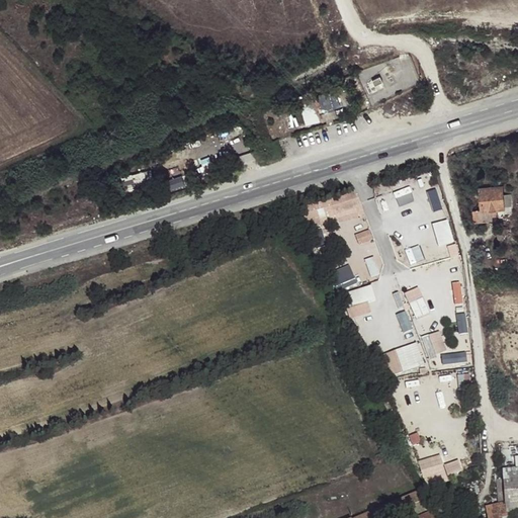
[(390,76),(371,83),(375,91),(385,86),(387,90),(396,87),(390,76)]
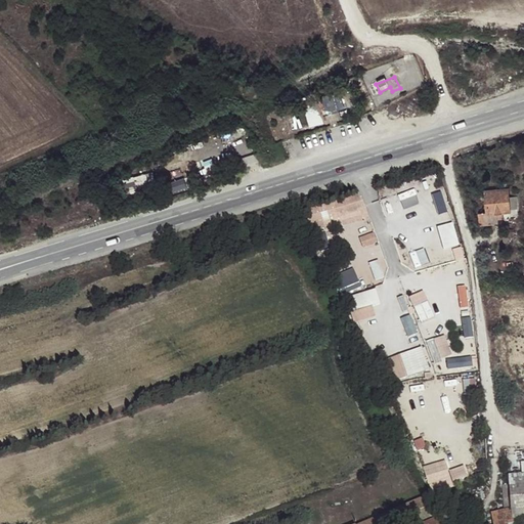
[(334,93),(319,97),(323,116),(339,113),(334,93)]
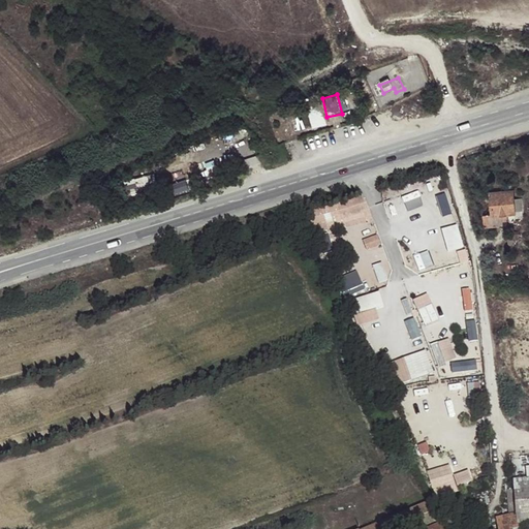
[(321,95),(306,99),(313,128),(329,124),(327,117),(322,98),(321,95)]
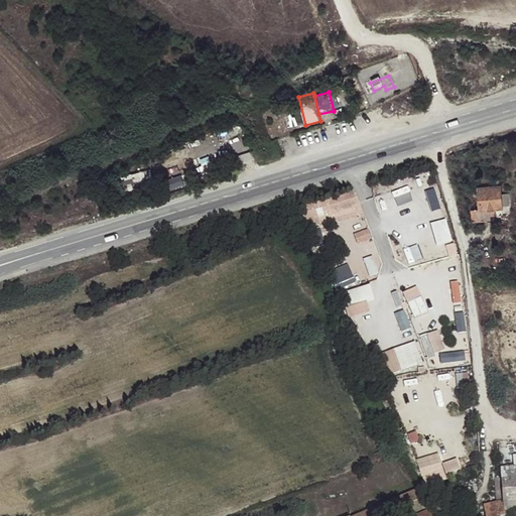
[(418,189),(425,206),(440,200),(433,183),(418,189)]
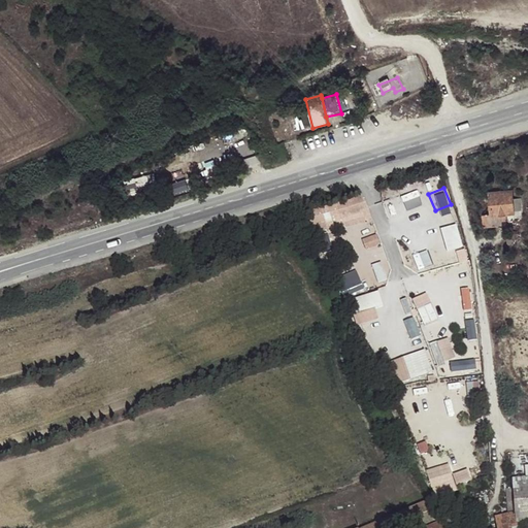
[(512,192),(490,193),(492,213),(483,215),(484,228),(502,226),(502,222),(506,221),(506,215),(514,213),(514,212),(522,211),(521,198),(513,199),(512,192)]
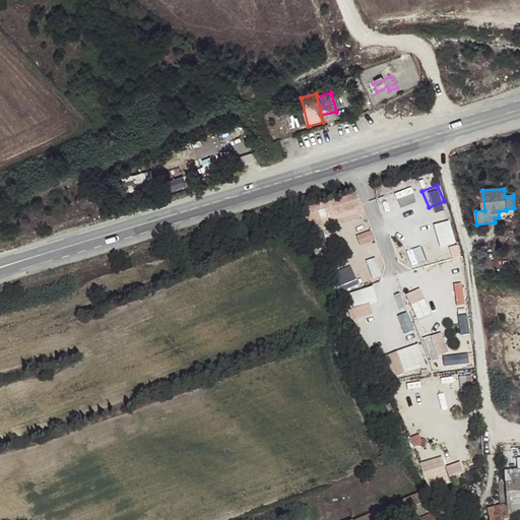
[(441,247),(456,242),(450,219),(435,224),(441,247)]
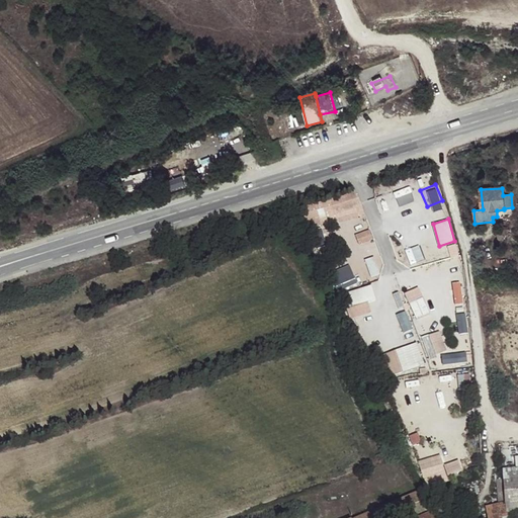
[(350,264),(330,272),(337,291),(358,283),(350,264)]
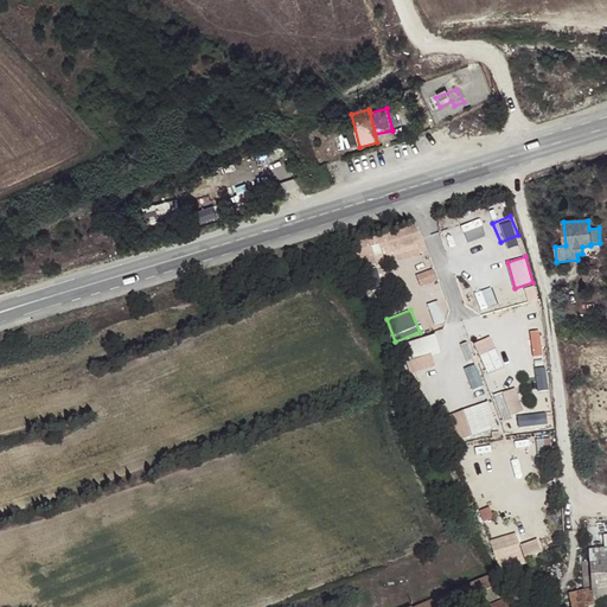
[(532,331),(534,356),(543,356),(541,330),(532,331)]
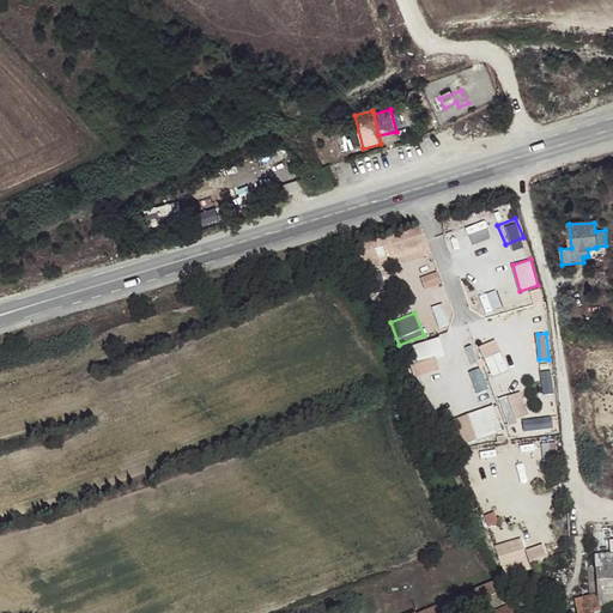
[(441,369),(437,358),(447,354),(439,337),(413,346),(419,362),(410,365),(416,378),(441,369)]
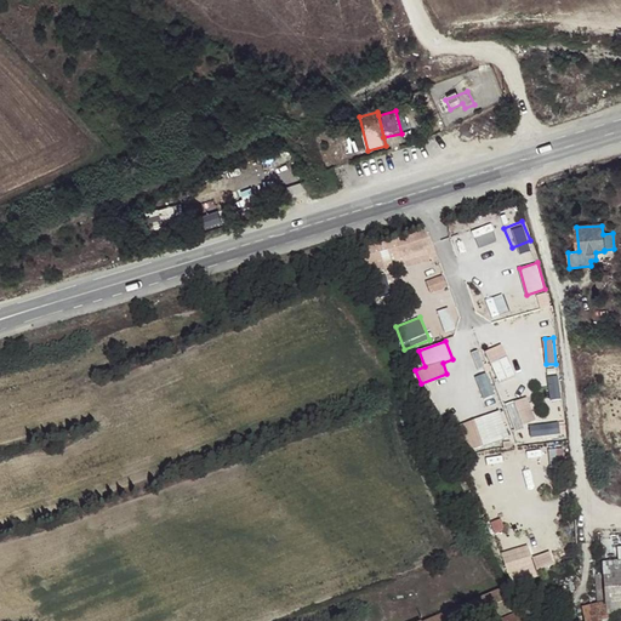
[(486,351),(499,382),(516,375),(503,345),(486,351)]
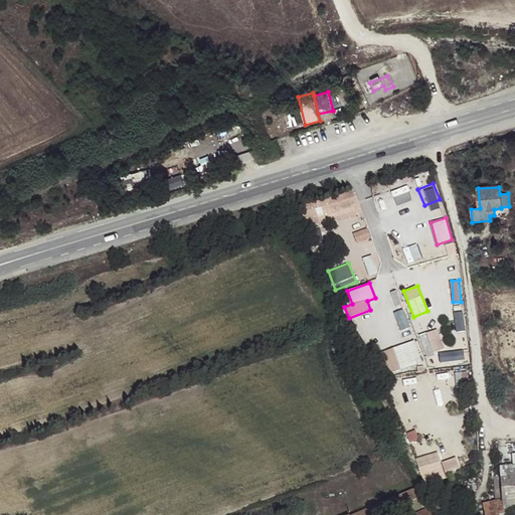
[(464,311),(455,313),(458,330),(467,329),(464,311)]
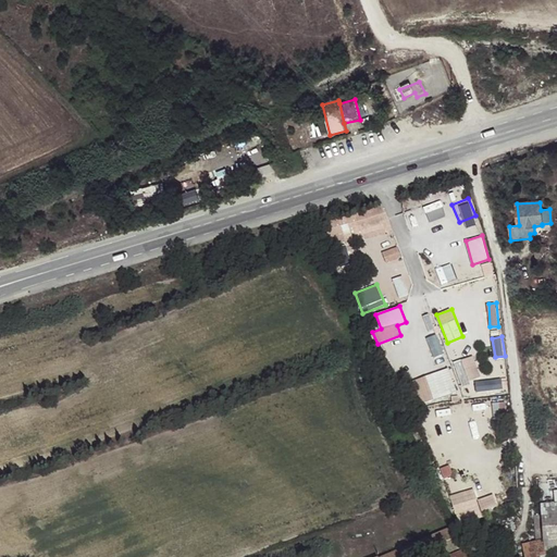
[(454,361),(461,384),(482,379),(475,355),(454,361)]
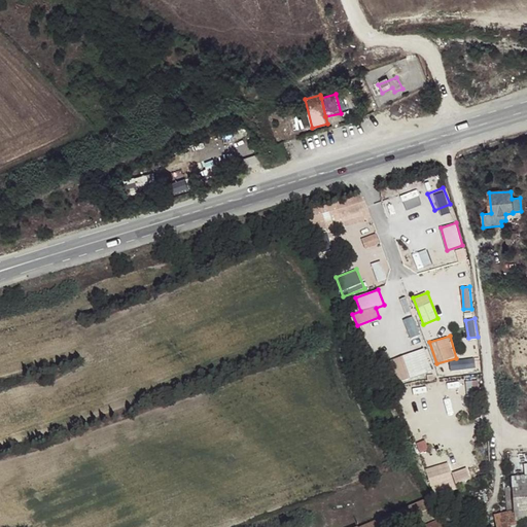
[(399,383),(433,372),(425,348),(391,359),(399,383)]
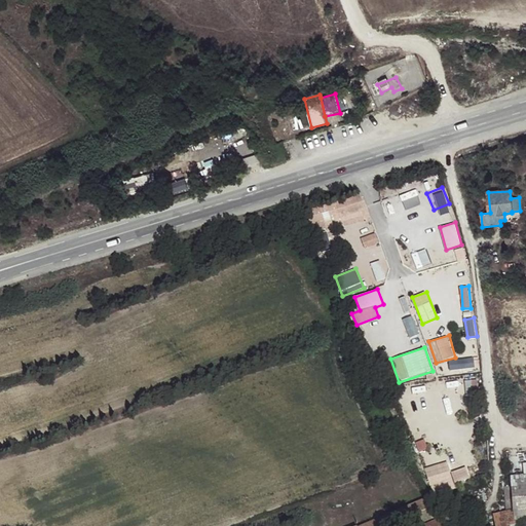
[(474,358),(448,360),(449,371),(475,369),(474,358)]
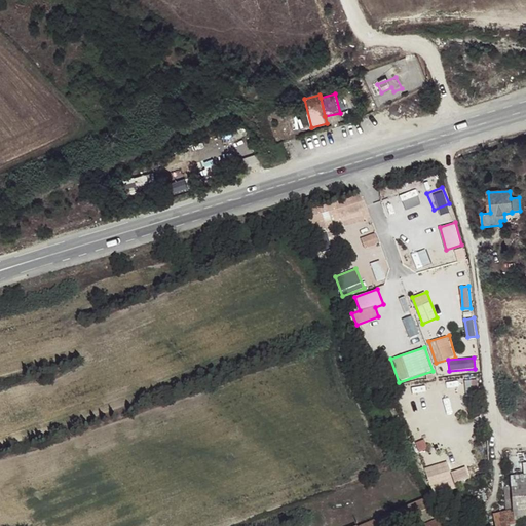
[(430,477),(437,494),(462,485),(456,468),(430,477)]
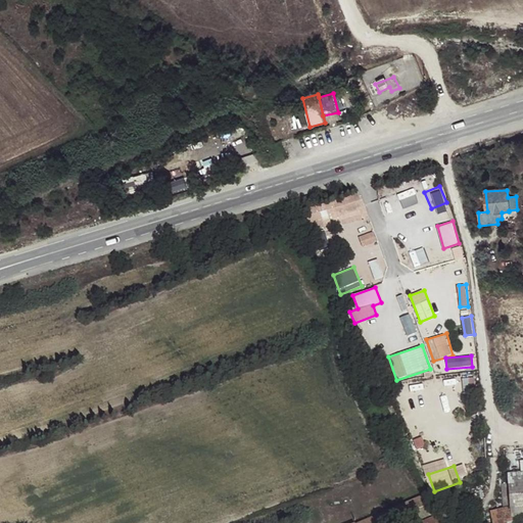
[(518,515),(522,514),(522,474),(508,475),(509,483),(512,516),(513,516),(518,515)]
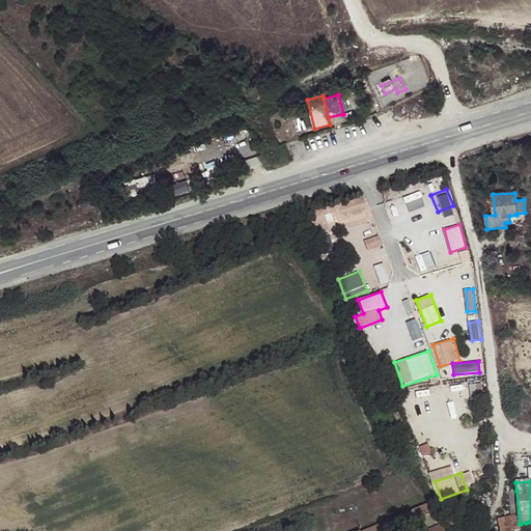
[(519,530),(522,530),(521,524),(520,524),(516,491),(509,492),(511,518),(498,521),(499,530),(519,530)]
